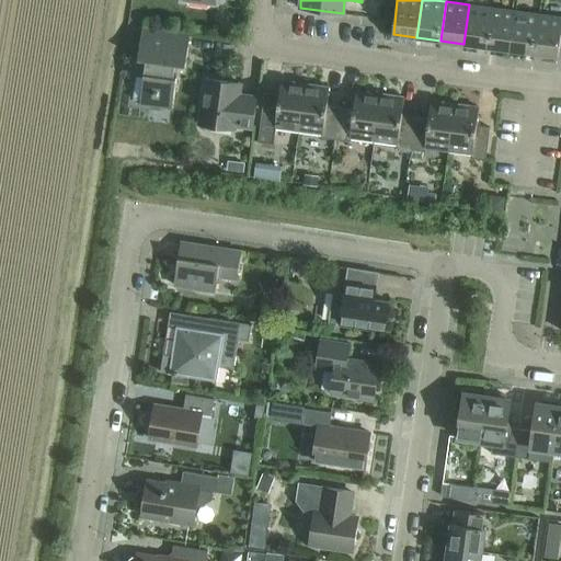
[(469,4),(464,44),(488,47),(493,8),(469,4)]
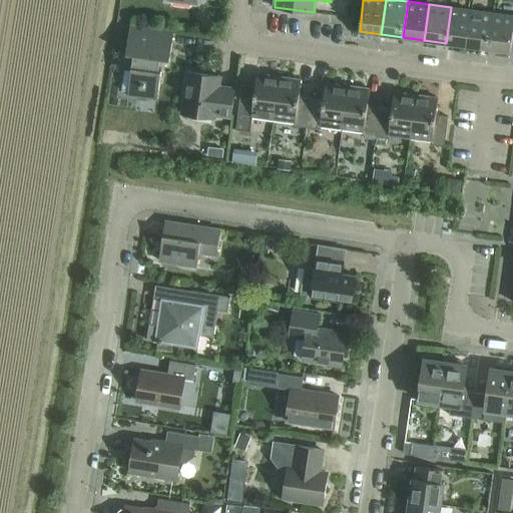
[(451,7),(446,43),(467,46),(472,10),(451,7)]
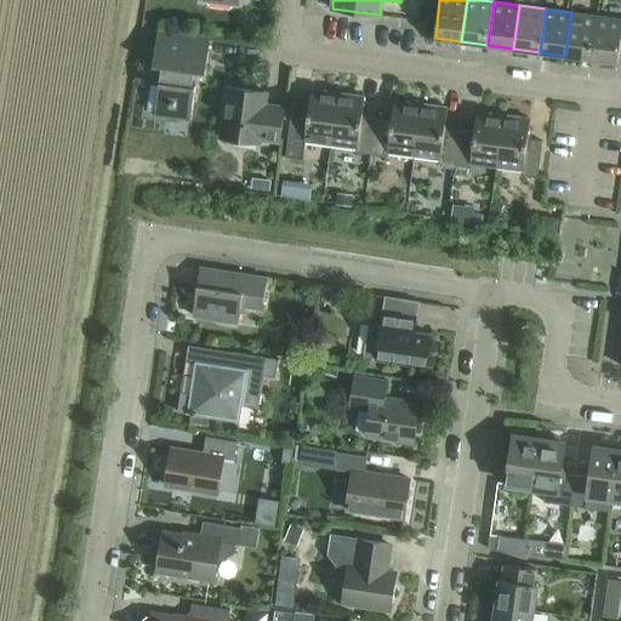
[(571,12),(565,56),(592,58),(597,16),(571,12)]
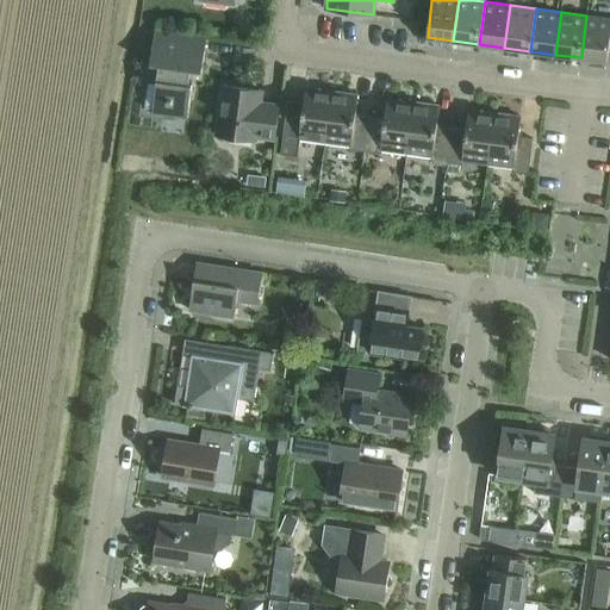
[(609,18),(586,16),(582,57),(607,61),(608,51),(609,51),(609,18)]
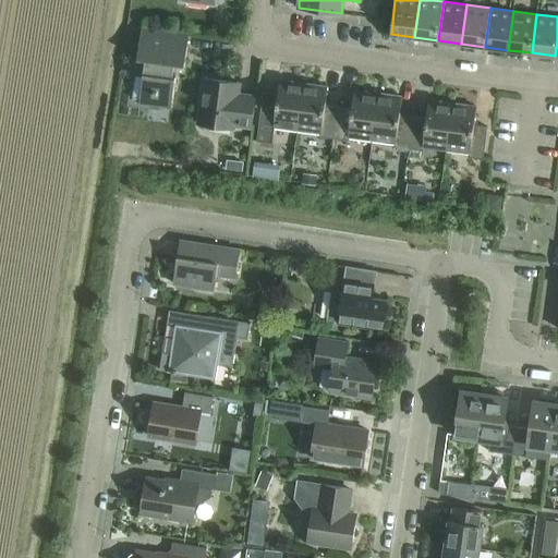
[(144,73),(143,75),(136,74),(133,99),(140,100),(140,105),(171,109),(176,77),(172,77),(174,63),(185,65),(190,33),(142,26),(137,59),(145,60),(144,73)]
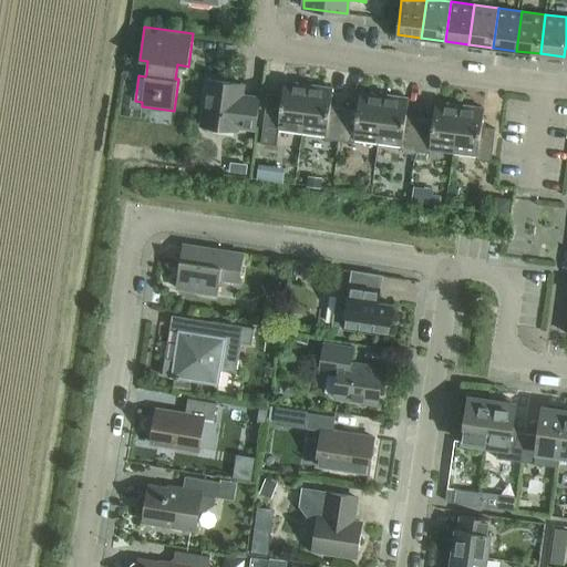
[(207,80),(202,126),(239,132),(239,130),(256,131),(260,98),(243,95),(244,84),(207,80)]
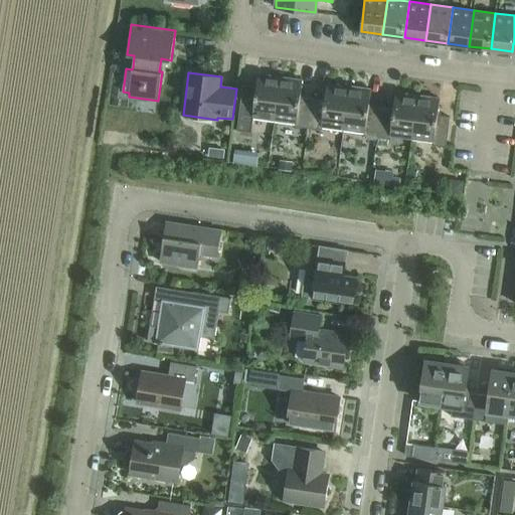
[(253,118),(275,121),(279,90),(281,76),(259,73),(256,91),(243,89),(239,119),(253,121),(253,118)]
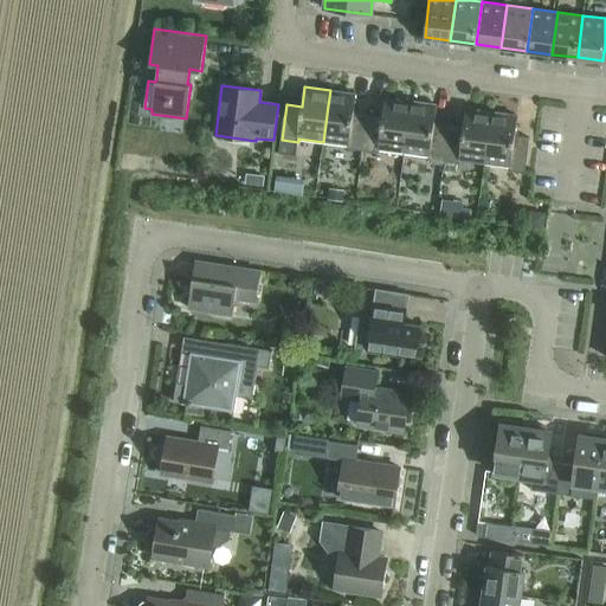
[(328,105),(323,142),(348,144),(348,148),(363,150),(368,115),(354,114),(356,94),(330,90),(328,105)]
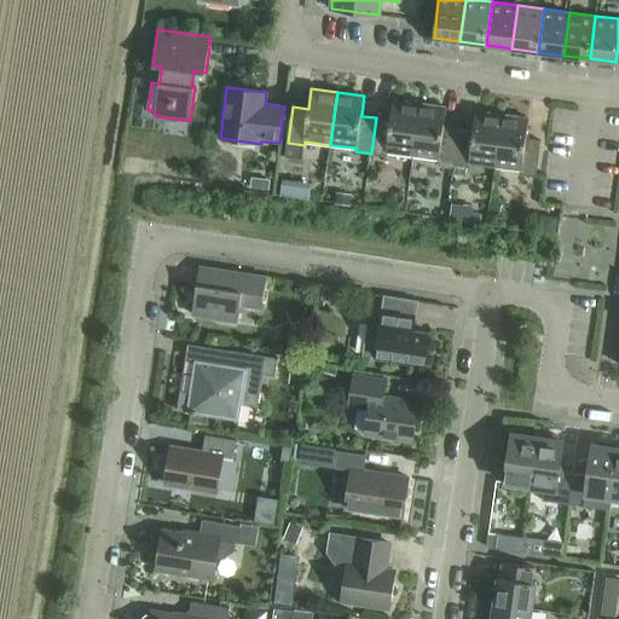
[(376,117),(371,154),(387,156),(387,152),(412,156),(420,108),(420,103),(393,99),(391,120),(376,117)]
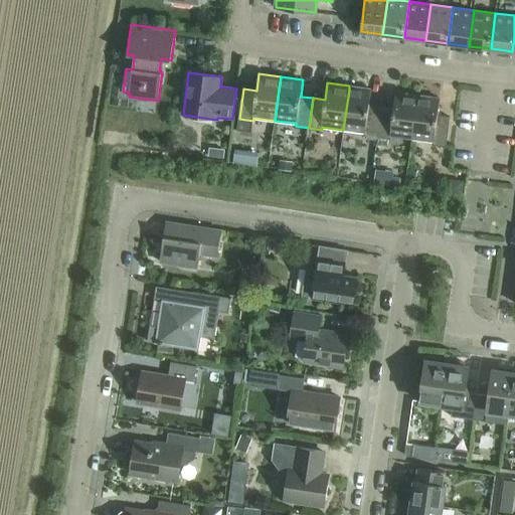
[(349,90),(343,130),(364,133),(364,135),(377,137),(381,108),(369,106),(371,89),(349,86),(349,90)]
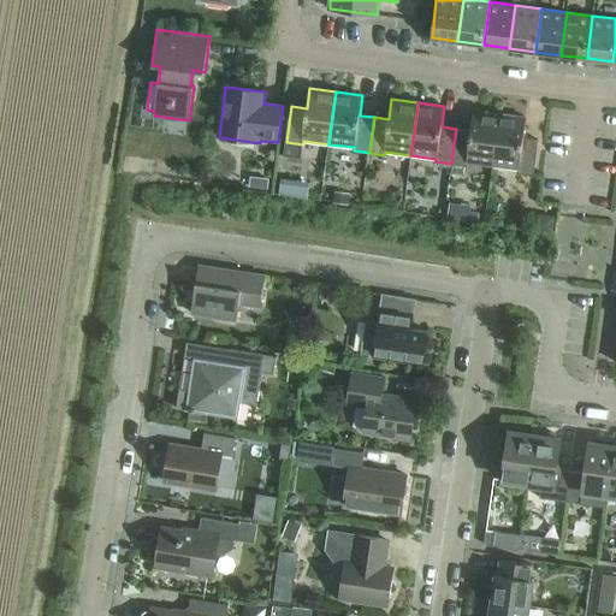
[(456,129),(451,164),(467,166),(467,163),(492,166),(499,113),(474,111),(471,130),(456,129)]
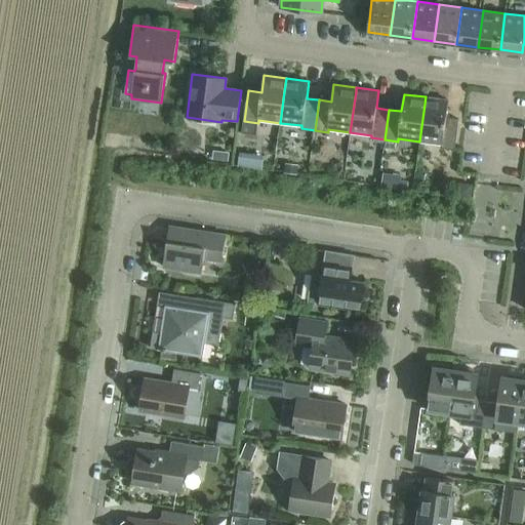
[(426,96),(419,142),(441,145),(441,147),(454,149),(458,119),(446,117),(448,99),(426,96)]
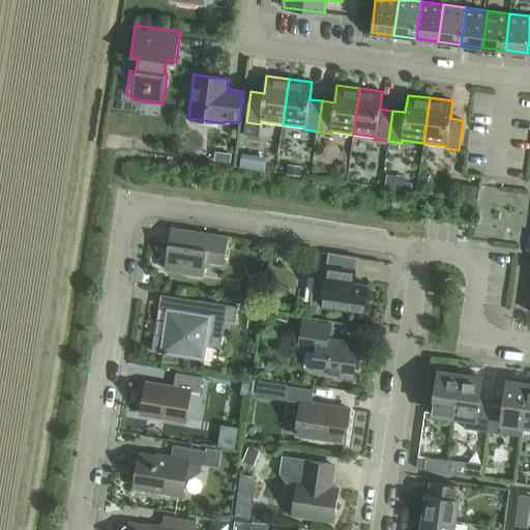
[(224,153),(223,162),(229,163),(231,163),(232,155),(232,154),(224,153)]
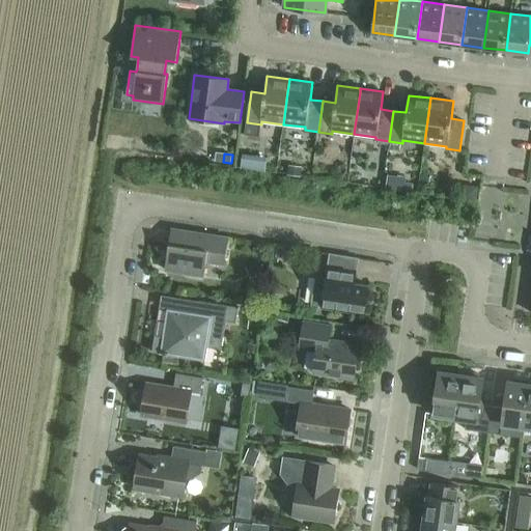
[(243,154),(241,167),(253,168),(255,155),(243,154)]
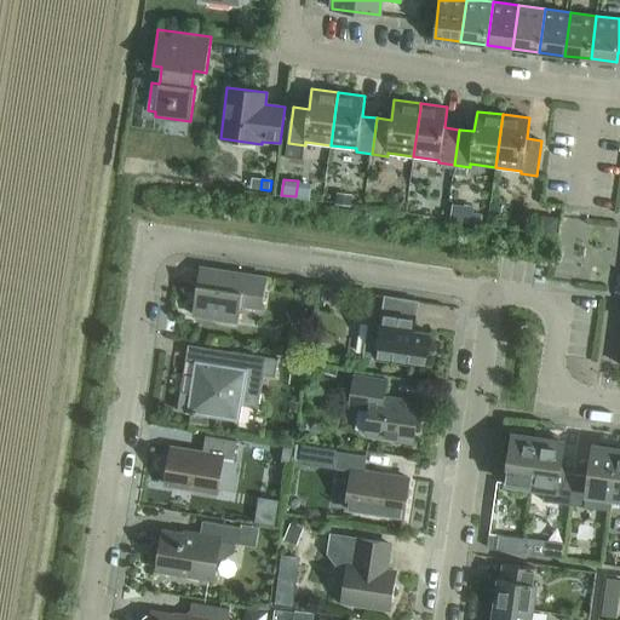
[(338,193),(337,204),(351,205),(352,194),(338,193)]
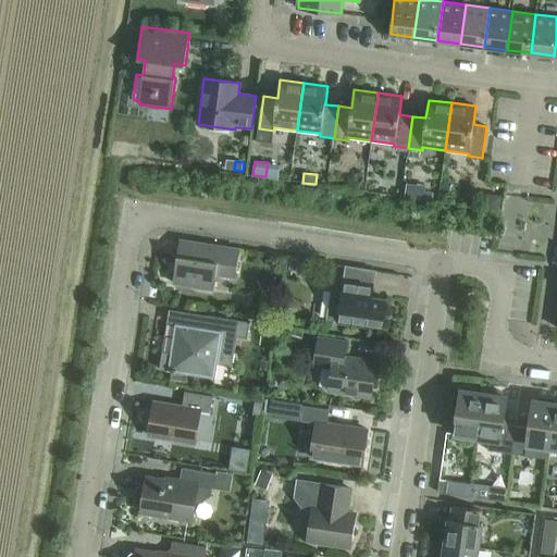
[(407,188),(406,197),(432,200),(433,192),(425,190),(407,188)]
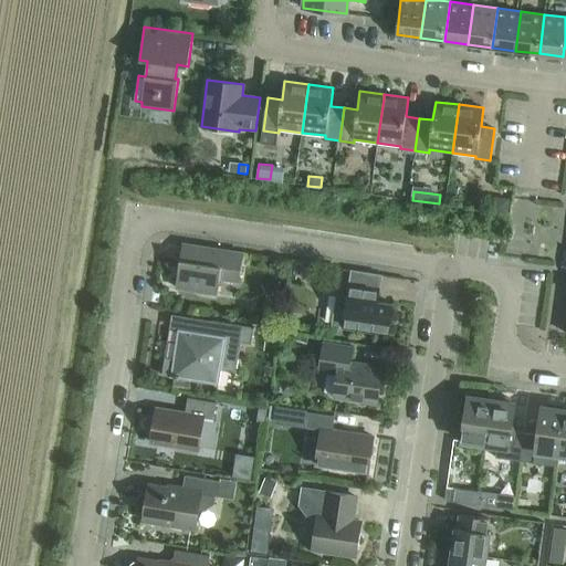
[(495,196),(493,210),(509,212),(510,198),(495,196)]
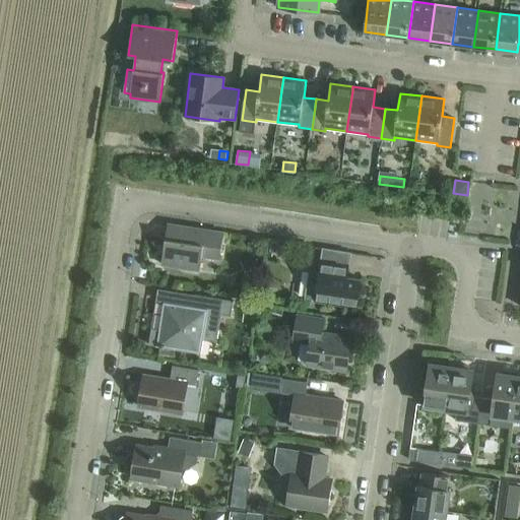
[(169,223),(163,264),(199,270),(202,256),(219,259),(224,233),(169,223)]
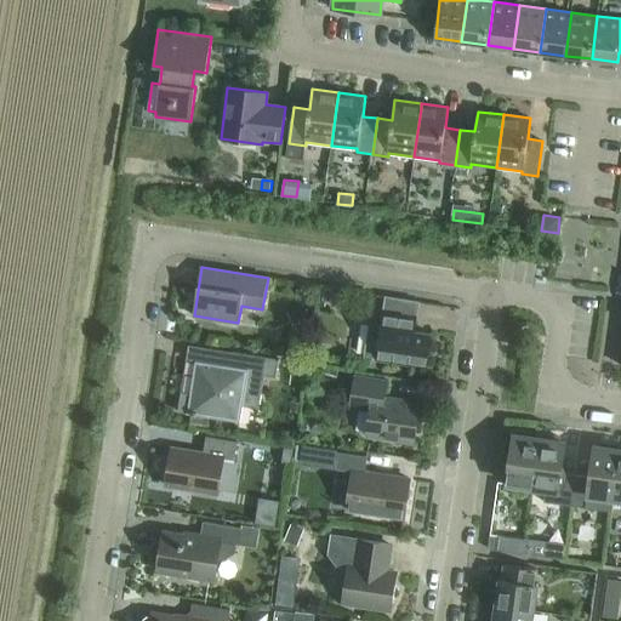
[(377,359),(408,363),(408,360),(427,363),(431,334),(414,331),(416,317),(417,302),(387,297),(385,312),(383,324),(370,322),(365,355),(379,358),(377,359)]
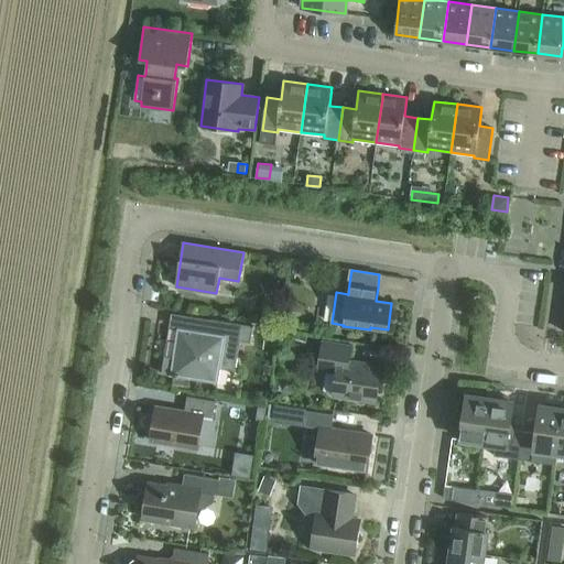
[(274,278),(261,283),(268,296),(281,291),(274,278)]
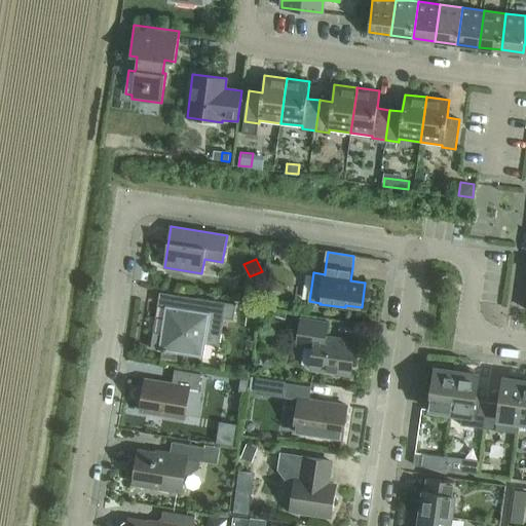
[(247,287),(245,296),(259,298),(261,290),(247,287)]
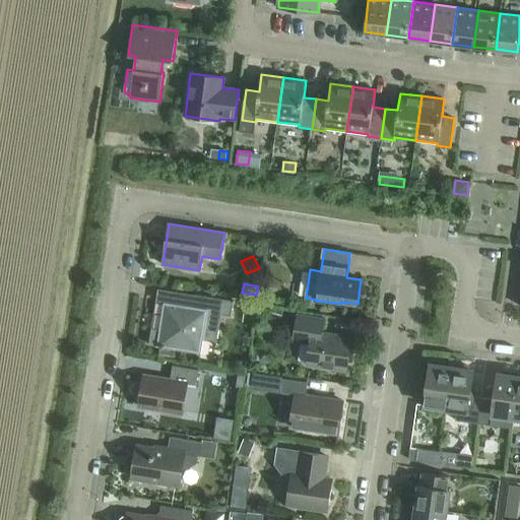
[(263,288),(261,303),(272,304),(274,289),(263,288)]
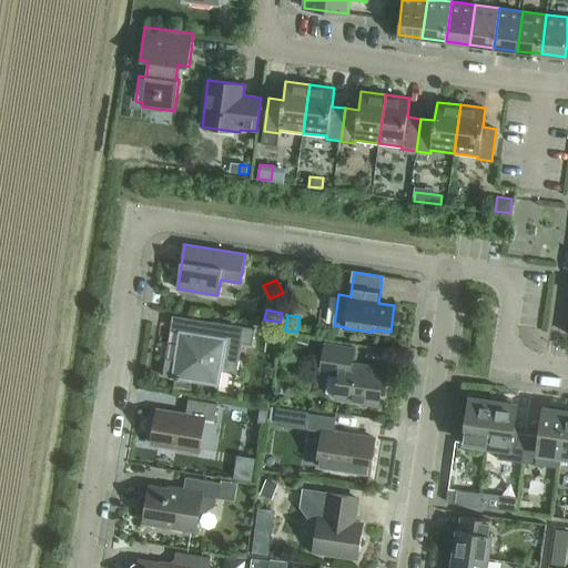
[(165,359),(163,376),(220,386),(222,371),(237,374),(242,344),(254,345),(256,328),(212,322),(210,335),(180,330),(174,361),(165,359)]
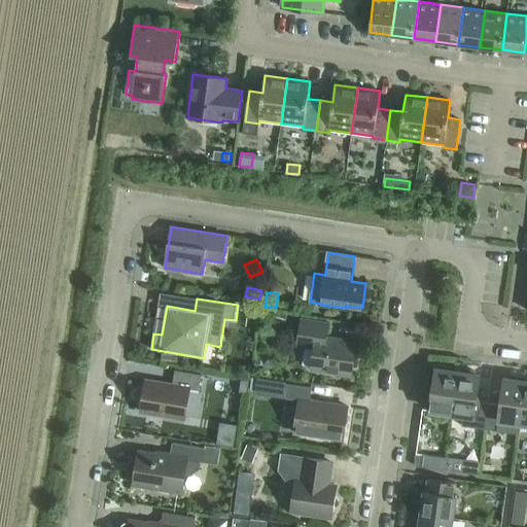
[(249,304),(247,316),(257,318),(259,305),(249,304)]
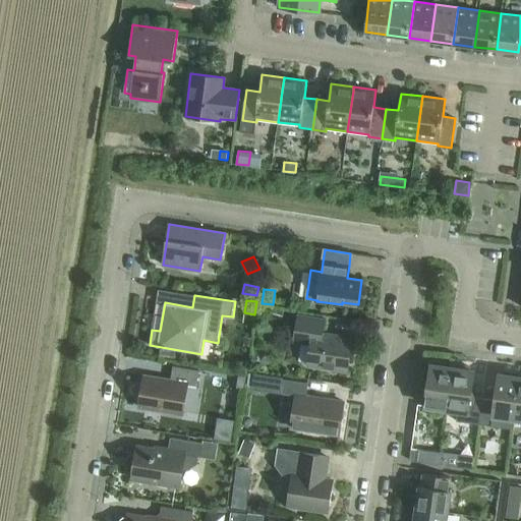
[(272,307),(270,316),(283,319),(284,309),(272,307)]
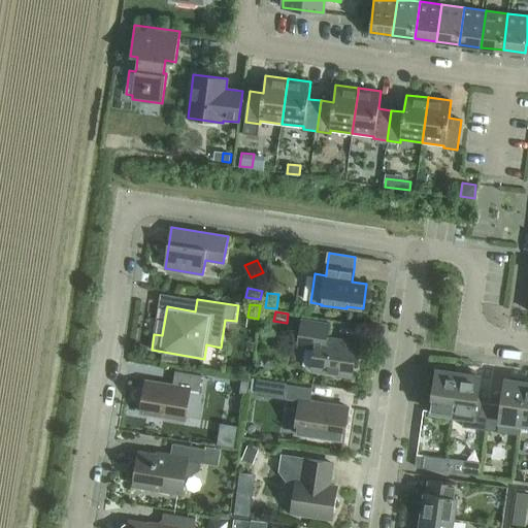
[(316,349),(311,369),(353,376),(358,343),(328,338),(330,324),(302,320),(298,345),(316,349)]
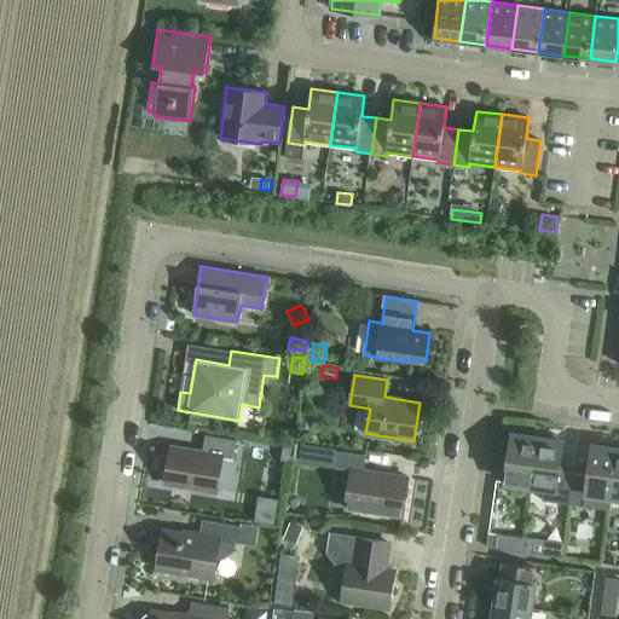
[(323,377),(320,388),(341,393),(343,382),(323,377)]
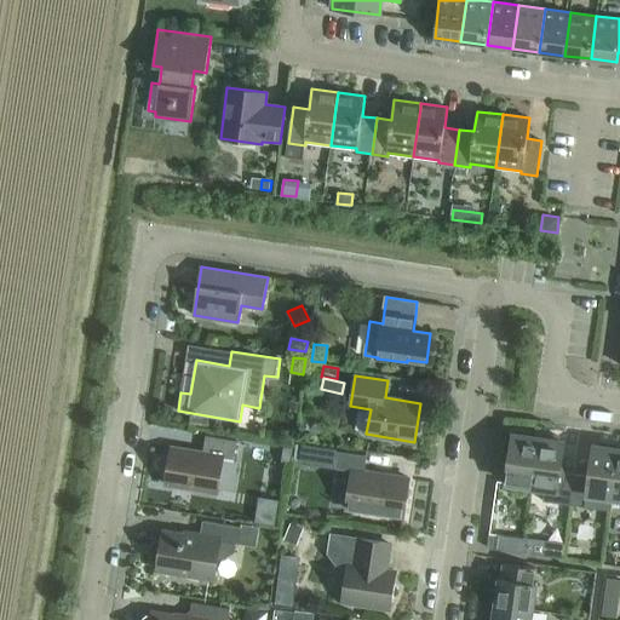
[(512,435),(505,487),(532,491),(533,486),(532,486),(539,434),(537,434),(520,431),(518,435),(512,435)]
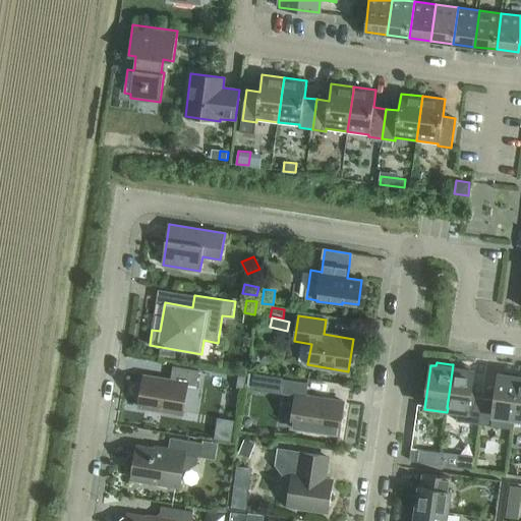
[(447,408),(448,408),(458,410),(457,421),(479,424),(482,399),(471,397),(474,371),(469,370),(470,367),(456,365),(456,364),(453,364),(447,408)]
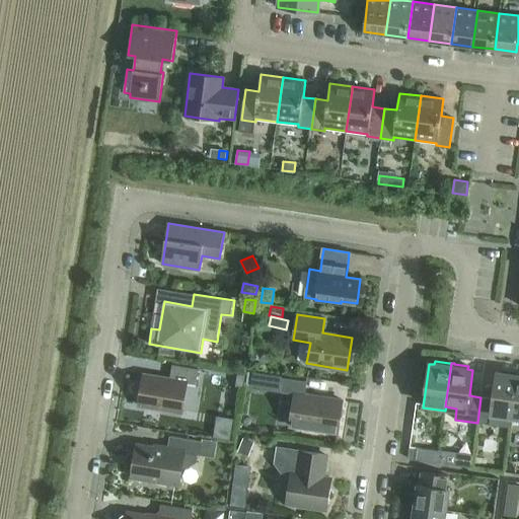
[(199,369),(172,364),(169,378),(144,374),(139,405),(183,413),(189,383),(197,384),(199,369)]
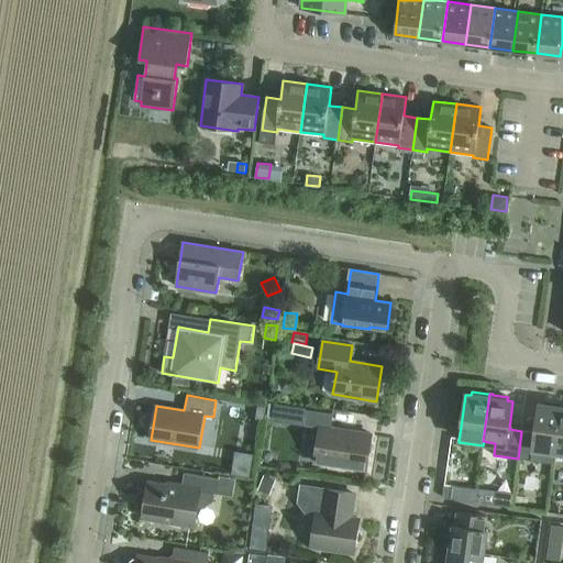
[(521,431),(518,459),(555,464),(556,452),(562,405),(561,404),(561,405),(544,403),(544,406),(539,405),(534,432),(521,431)]
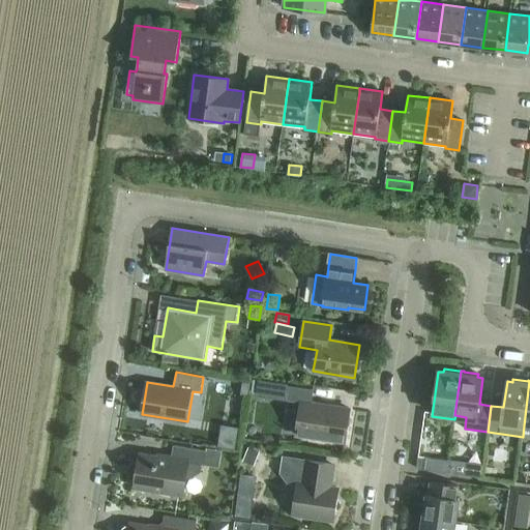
[(299,403),(295,434),(345,442),(350,409),(312,403),(314,389),(288,385),(286,401),(299,403)]
